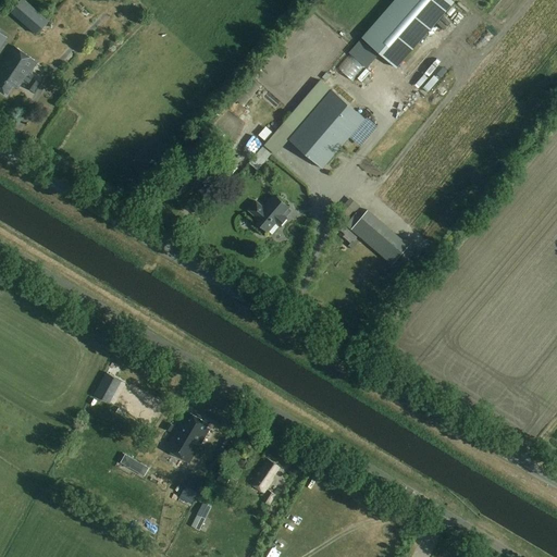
[(48,21),(24,0),(20,0),(10,12),(36,35),(48,21)]
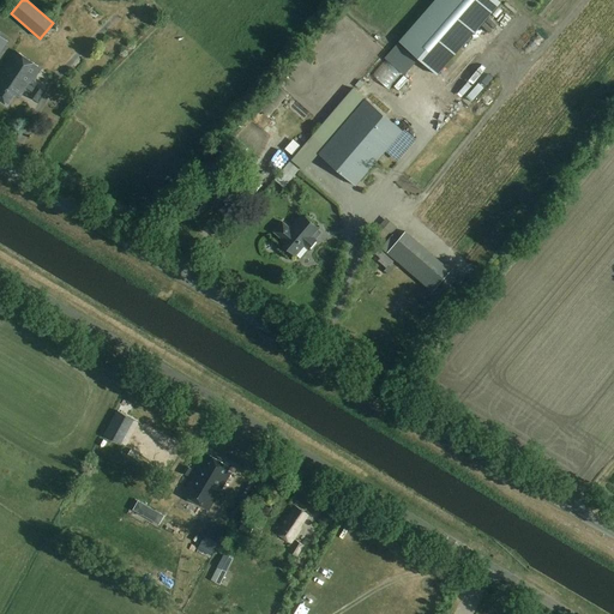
[(468,0),(438,0),(402,42),(407,46),(403,50),(398,46),(373,74),(390,89),(415,60),(413,58),(415,54),(419,56),(468,0)]
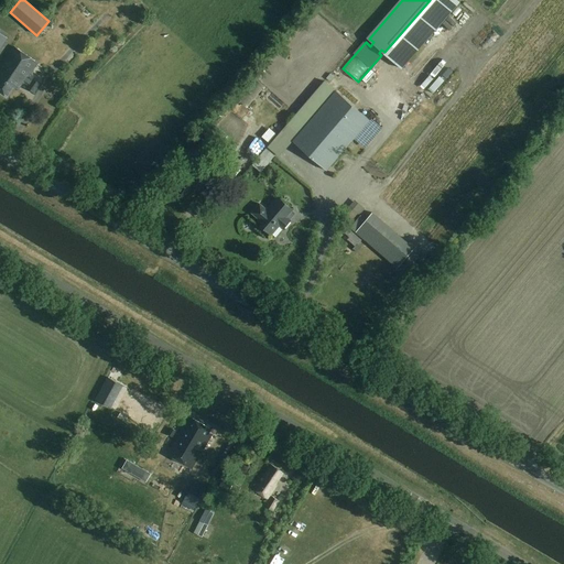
[(458,0),(432,0),(387,53),(401,66),(458,0)]
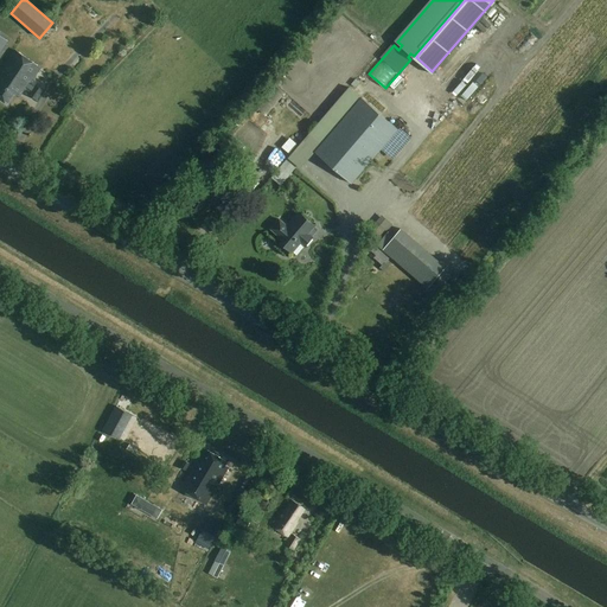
[(433,81),(447,93),(508,19),(493,7),(433,81)]
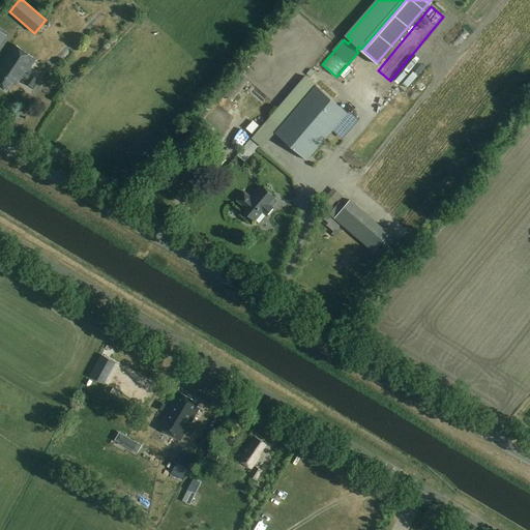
[(327,37),(339,36),(336,25),(325,27),(327,37)]
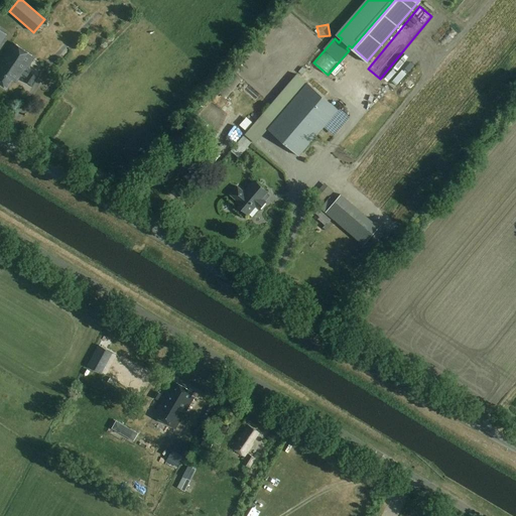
[(0,26),(0,61),(1,60),(0,59),(0,44),(8,32),(0,26)]
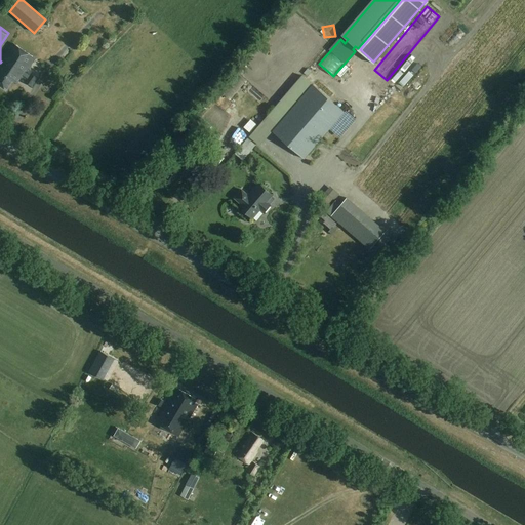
[(462,37),(454,46),(458,49),(467,41),(462,37)]
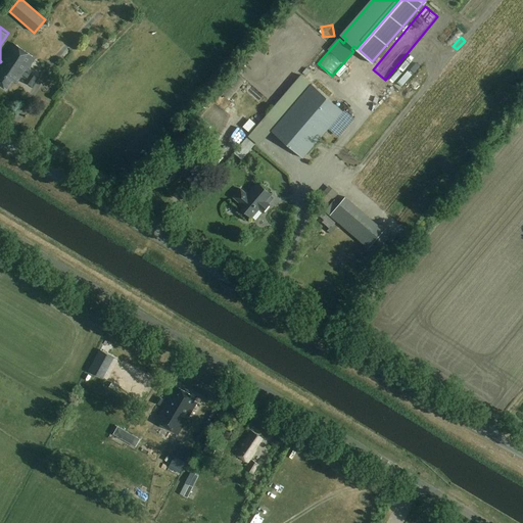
[(35,58),(13,44),(0,62),(0,85),(6,90),(12,81),(16,84),(21,77),(27,81),(26,82),(32,86),(38,78),(32,74),(27,70),(35,58)]
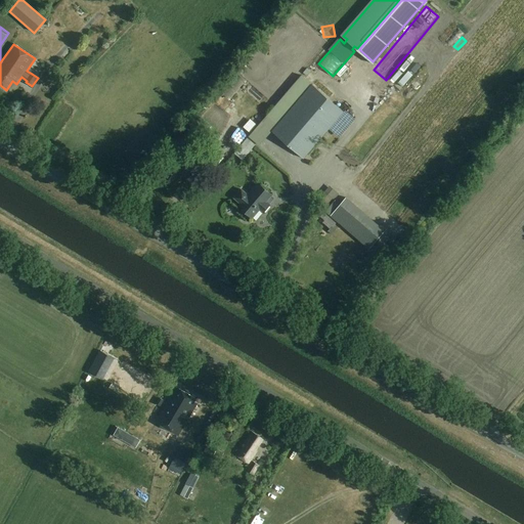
[(416,75),(405,64),(394,75),(404,86),(416,75)]
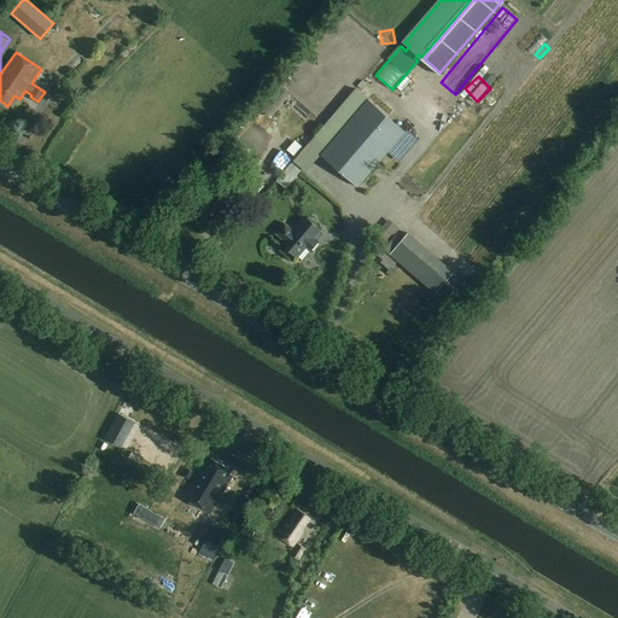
[(368,100),(321,155),(359,187),(406,133),(368,100)]
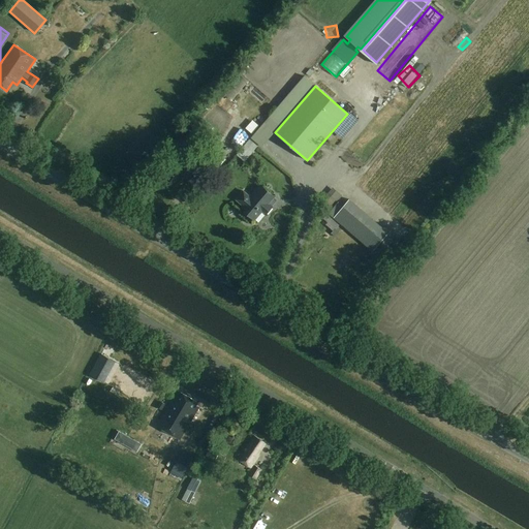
[(244,166),(259,148),(252,142),(255,138),(247,132),(238,144),(246,150),(237,160),(244,166)]
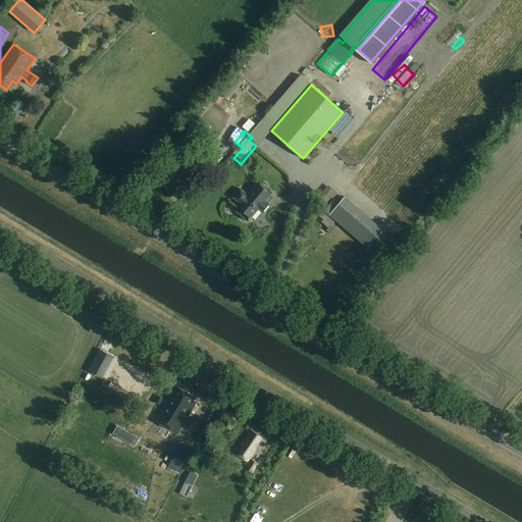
[(270,195),(257,183),(251,190),(251,191),(248,195),(241,189),(233,197),(241,203),(240,204),(244,207),(242,209),(252,217),(259,208),(262,211),(268,204),(265,201),(270,195)]
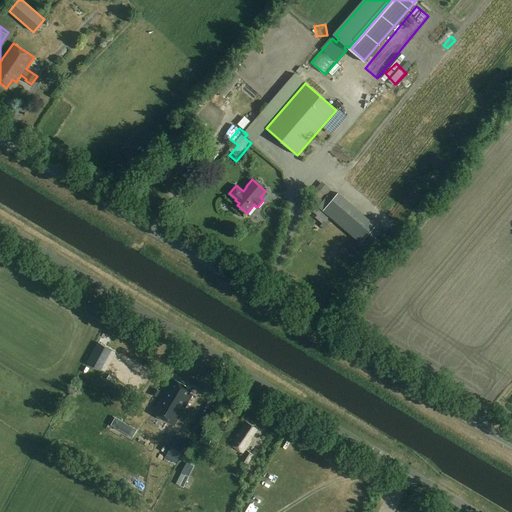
[(331,191),(322,182),(310,196),(319,204),(331,191)]
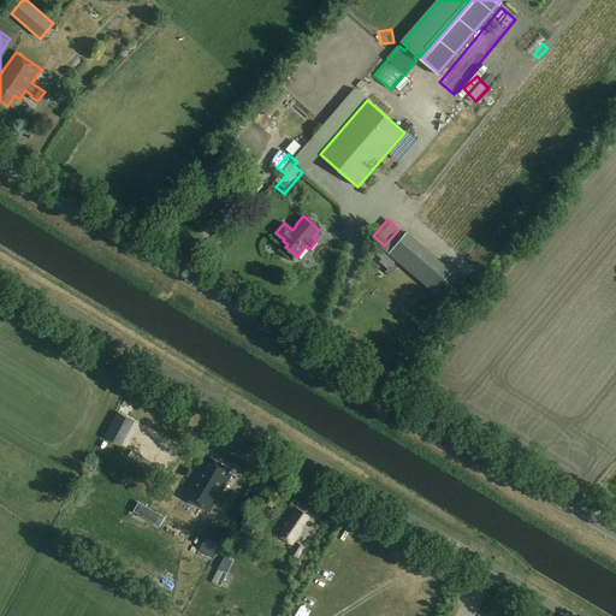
[(408,232),(389,254),(433,294),(452,271),(408,232)]
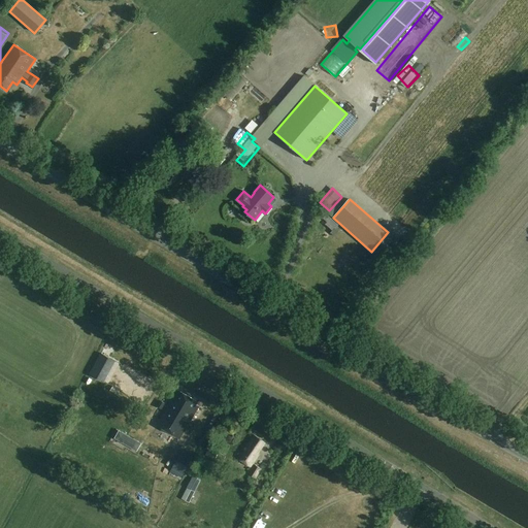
[(330,234),(336,231),(332,220),(326,223),(330,234)]
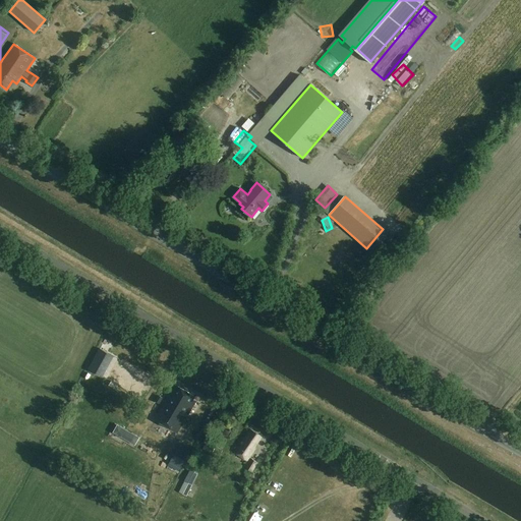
[(100,348),(90,367),(98,372),(108,352),(100,348)]
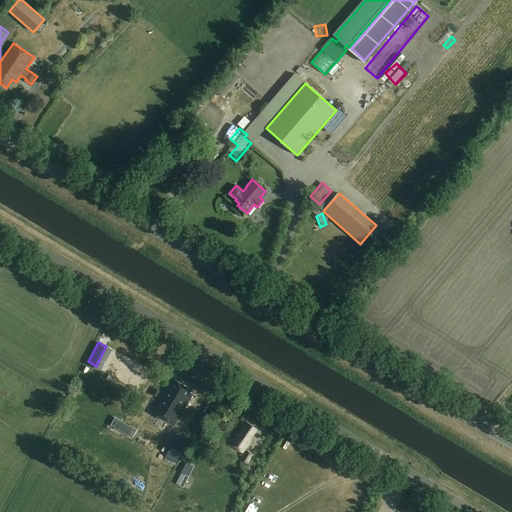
[(191,390),(174,379),(168,389),(166,388),(152,411),(174,425),(193,395),(190,393),(191,390)]
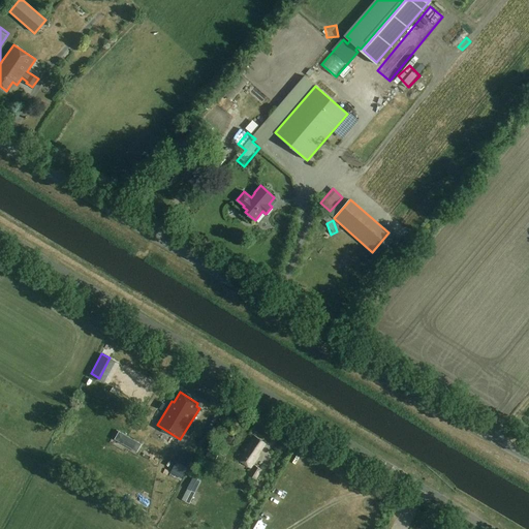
[(120,431),(116,438),(138,452),(143,443),(120,431)]
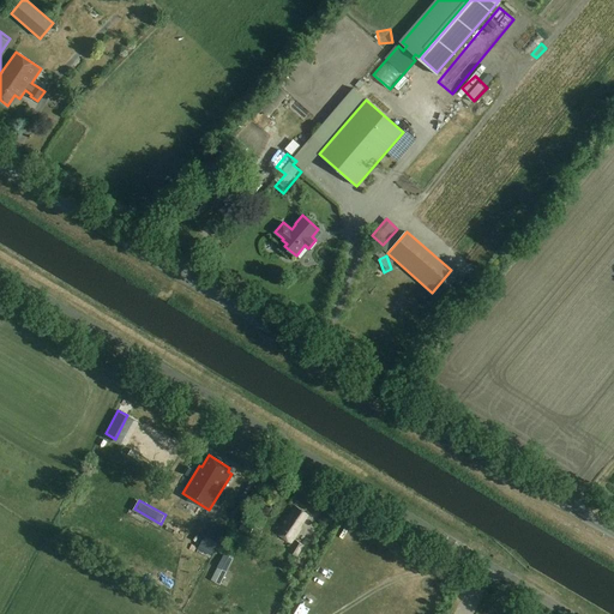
[(308,515),(295,506),(277,534),(290,543),(295,537),(301,529),(299,528),(308,515)]
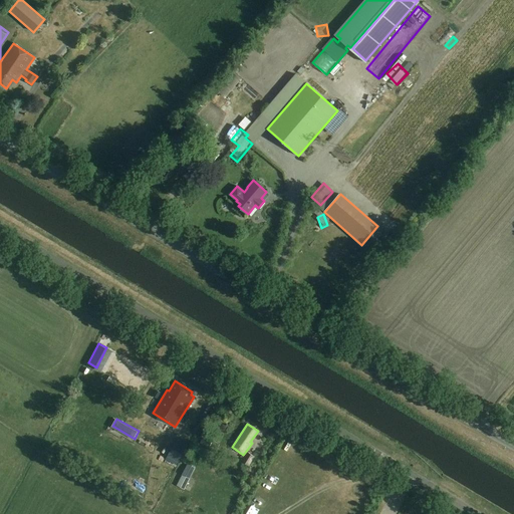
[(253,456),(247,452),(242,461),(249,465),(253,456)]
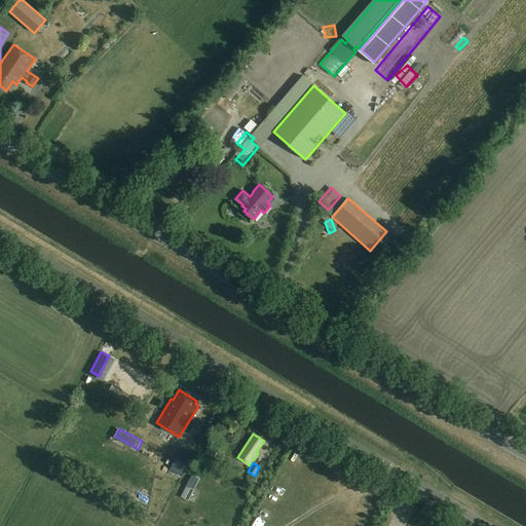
[(193,489),(186,485),(181,496),(188,500),(193,489)]
